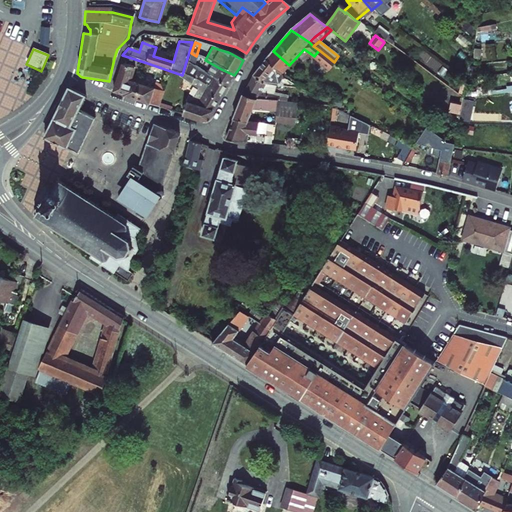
[(319,50),(314,56),(329,68),(334,62),(319,50)]
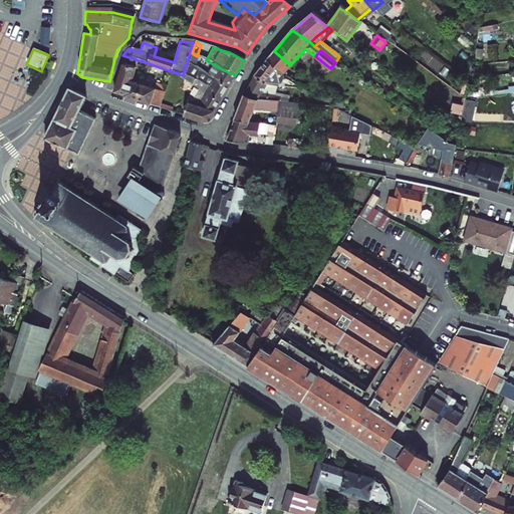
[(274,51),(267,60),(276,68),(282,74),(290,65),(274,51)]
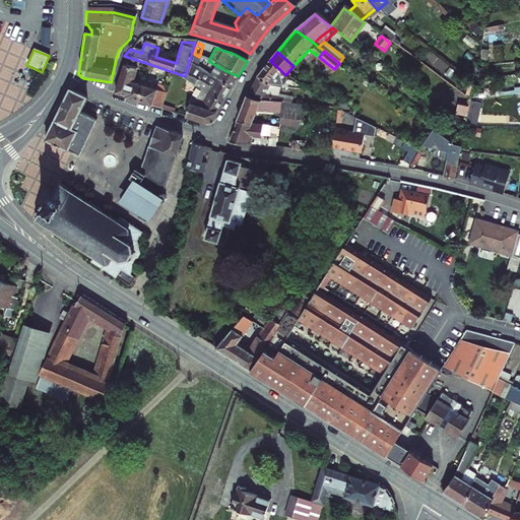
[(194,54),(191,64),(201,71),(204,59),(199,57),(194,54)]
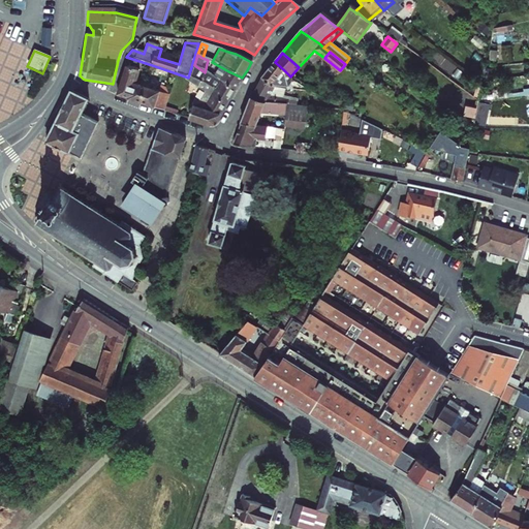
[(268,70),(261,78),(271,86),(277,79),(280,82),(285,75),(283,72),(284,70),(275,62),(268,70)]
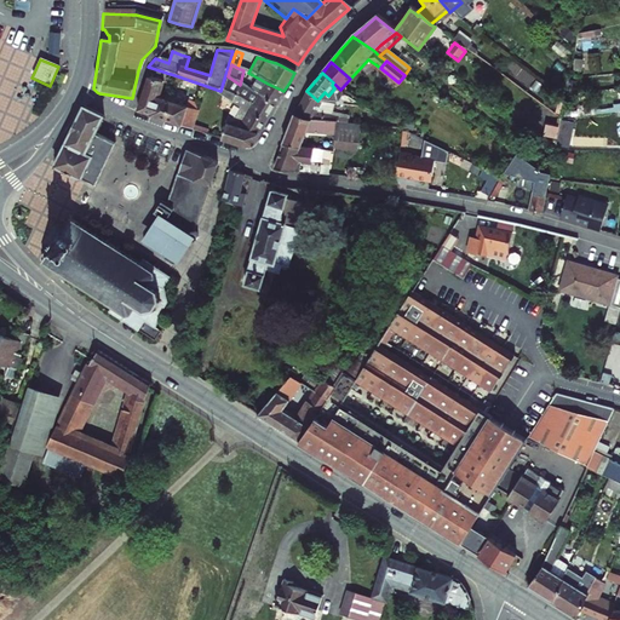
[(240,85),(228,76),(225,84),(223,92),(236,96),(256,107),(250,119),(265,124),(274,109),(258,101),(259,99),(240,85)]
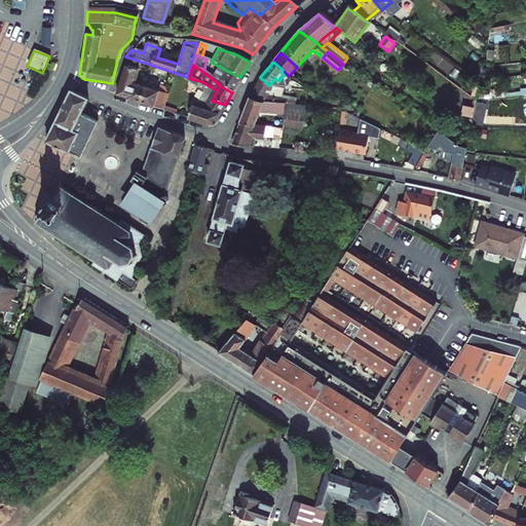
[(128,101),(135,81),(137,70),(123,67),(120,81),(117,97),(128,101)]
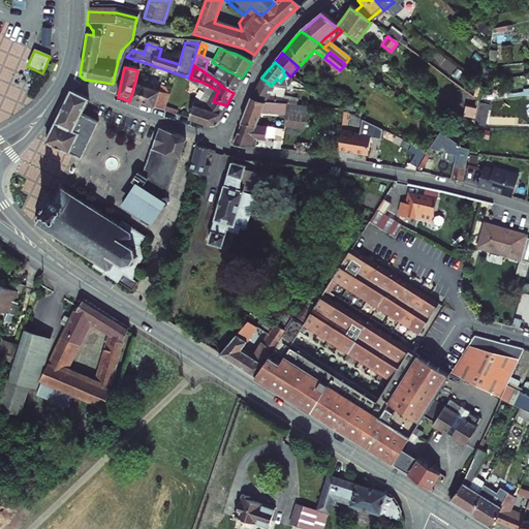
[(228,71),(221,85),(235,91),(239,85),(242,78),(228,71)]
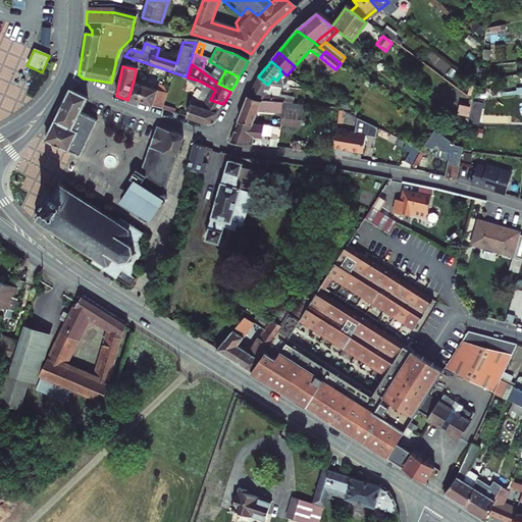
[(253,87),(248,98),(262,101),(282,103),(290,104),(290,100),(264,94),(268,86),(267,85),(258,76),(253,87)]
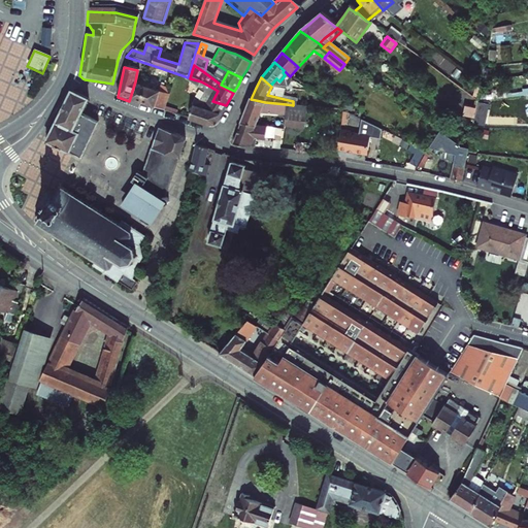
[(129,101),(155,109),(160,93),(140,87),(141,84),(135,81),(129,101)]
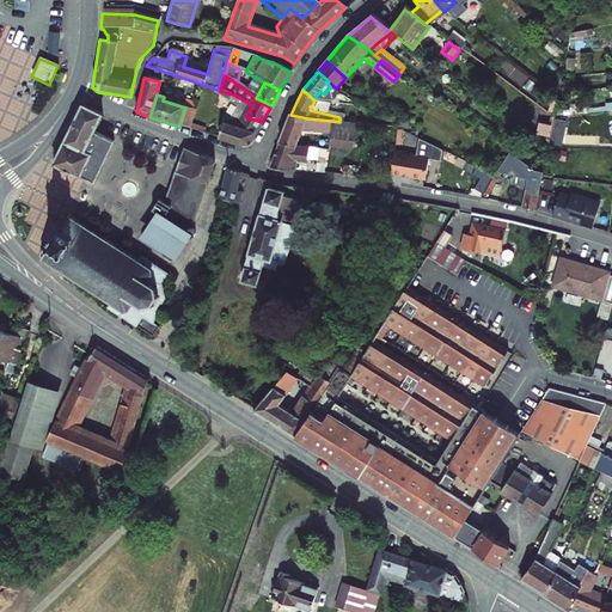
[(83,157),(93,134),(102,118),(83,108),(63,147),(83,157)]
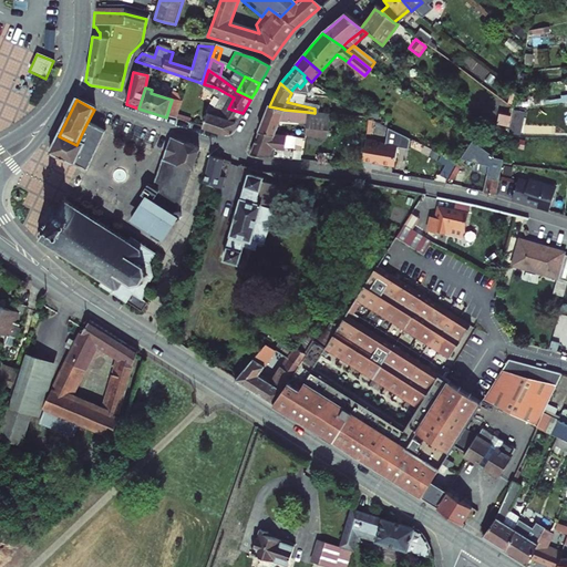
[(166,117),(175,120),(181,103),(172,100),(166,117)]
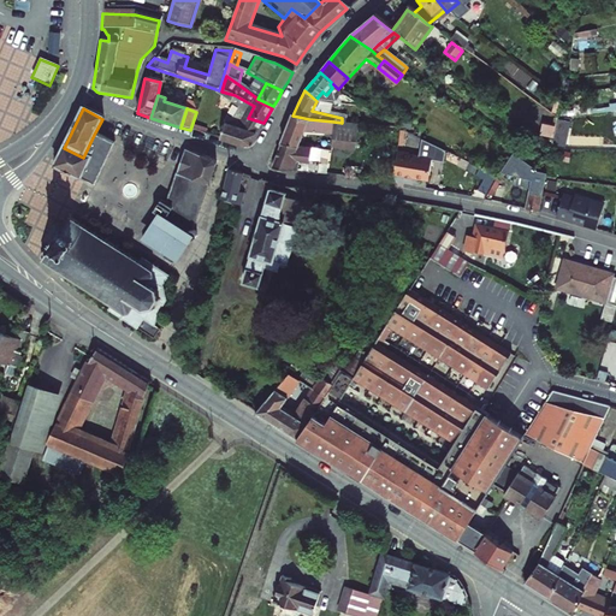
[(286,130),(282,146),(301,148),(304,131),(315,134),(317,130),(332,132),(333,122),(309,119),(292,116),(286,130)]
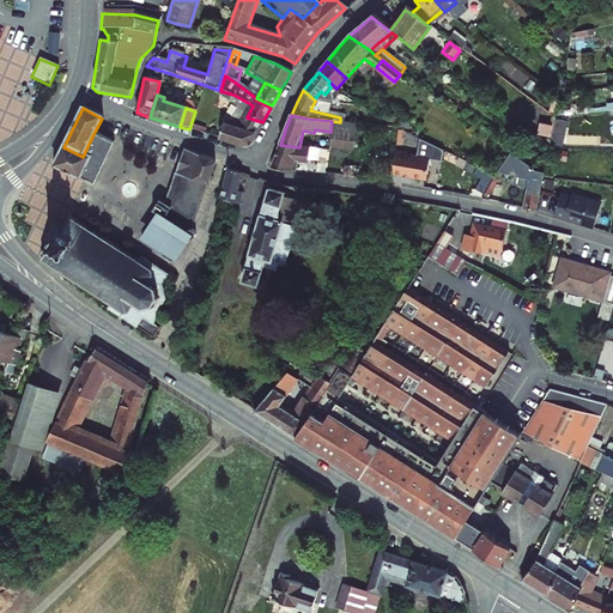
[(392,116),(389,127),(395,128),(402,119),(392,116)]
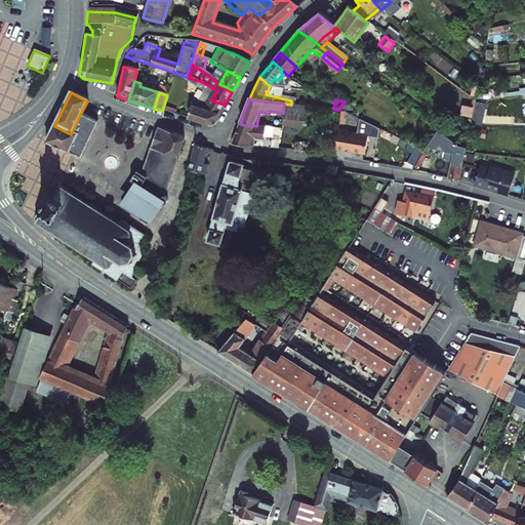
[(193,105),(188,120),(209,126),(214,125),(225,105),(211,101),(207,109),(193,105)]
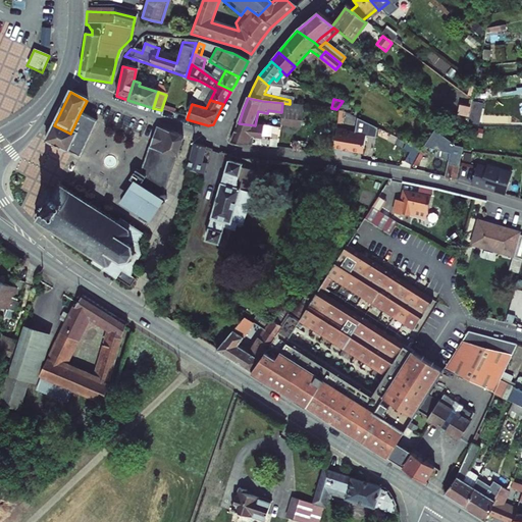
[(470,102),(470,124),(481,124),(482,102),(470,102)]
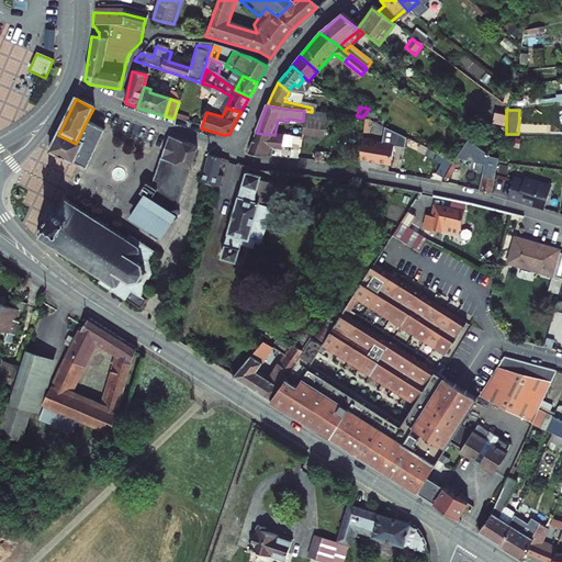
[(312,112),(304,111),(303,121),(302,135),(325,137),(327,113),(312,112)]
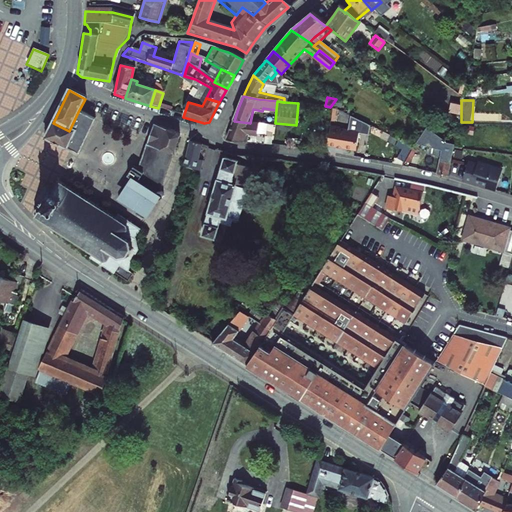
[(78,112),(69,131),(53,123),(44,141),(65,152),(66,150),(76,155),(93,120),(78,112)]
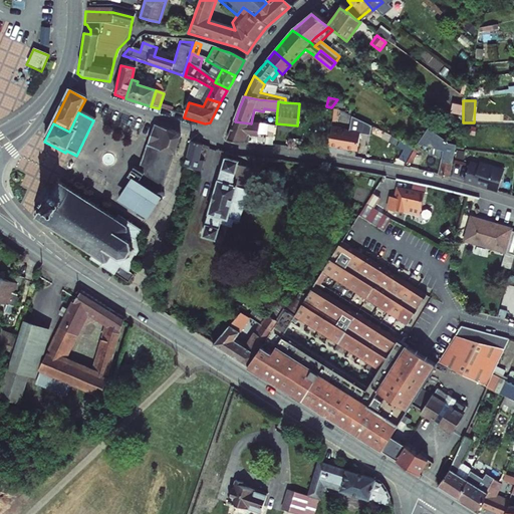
[(227,142),(266,146),(267,137),(260,137),(261,125),(251,123),(235,121),(231,132),(227,142)]
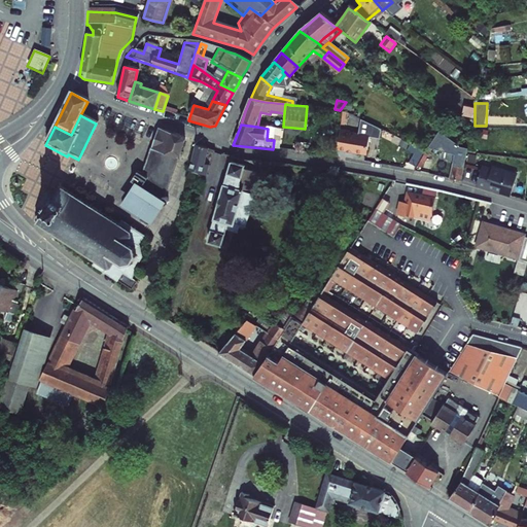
[(177,164),(176,157),(180,155),(185,141),(183,137),(159,129),(152,149),(151,149),(140,175),(136,172),(130,181),(135,185),(120,209),(148,225),(162,206),(164,206),(165,206),(166,206),(167,205),(168,204),(168,203),(168,202),(168,201),(167,200),(167,199),(166,198),(177,164)]
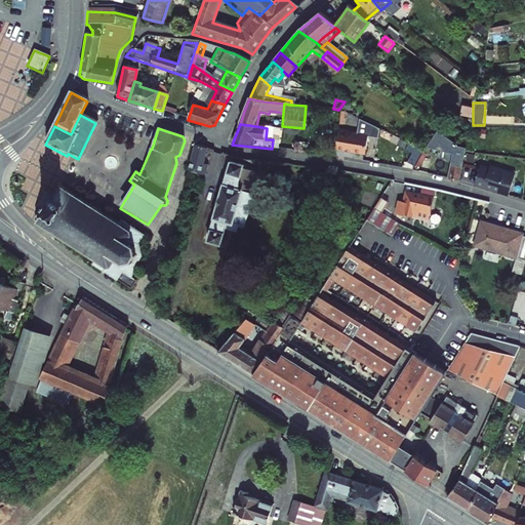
[(336,130),(334,151),(363,153),(365,134),(346,132),(346,131),(336,130)]
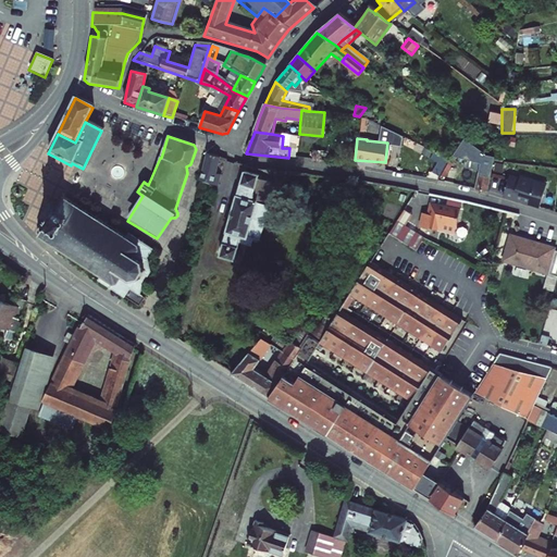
[(483,149),(475,144),(472,157),(481,158),(477,189),(482,190),(489,192),(494,160),(494,157),(486,156),(487,152),(483,149)]
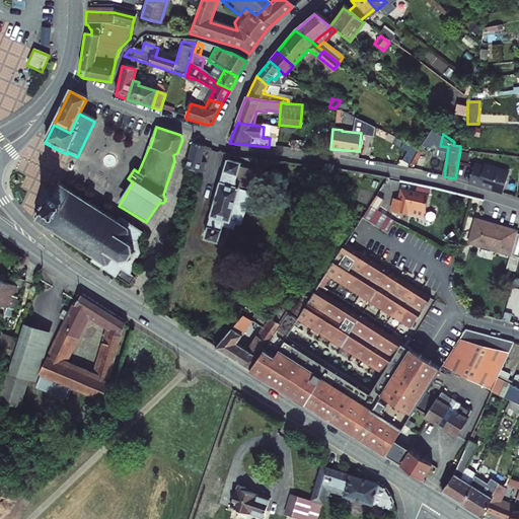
[(193,143),(186,168),(202,172),(205,162),(200,161),(204,146),(193,143)]
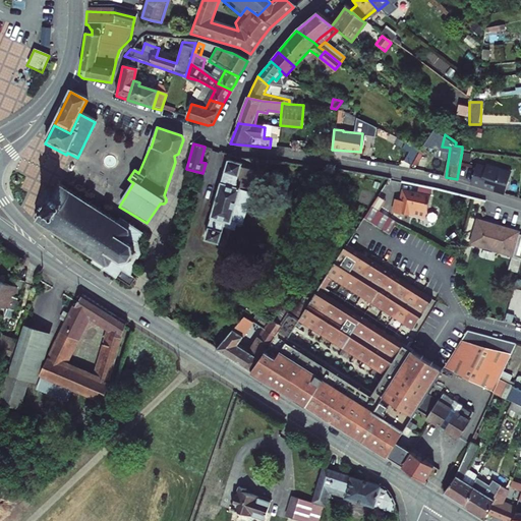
[(404,167),(411,170),(421,153),(408,146),(406,151),(411,153),(404,167)]
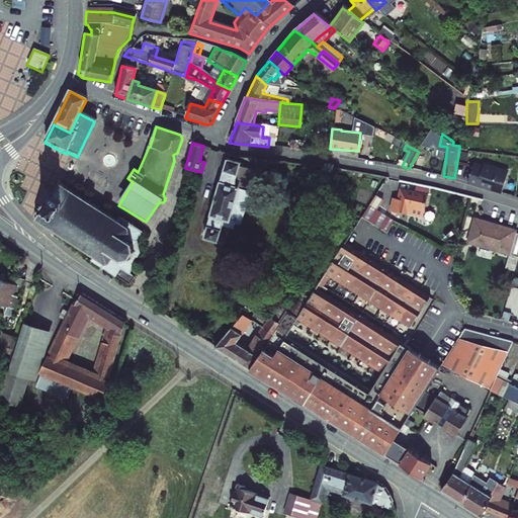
[(227,158),(206,238),(221,241),(225,226),(236,229),(238,222),(244,223),(252,190),(248,189),(249,187),(241,184),(244,174),(238,172),(241,162),(227,158)]
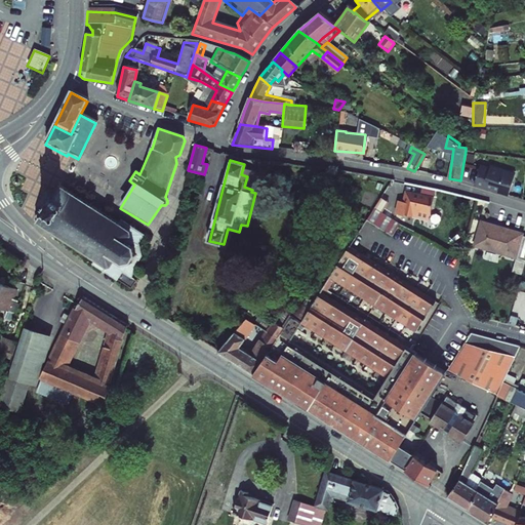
[(489,166),(480,163),(475,184),(491,188),(510,193),(517,171),(490,163),(489,166)]
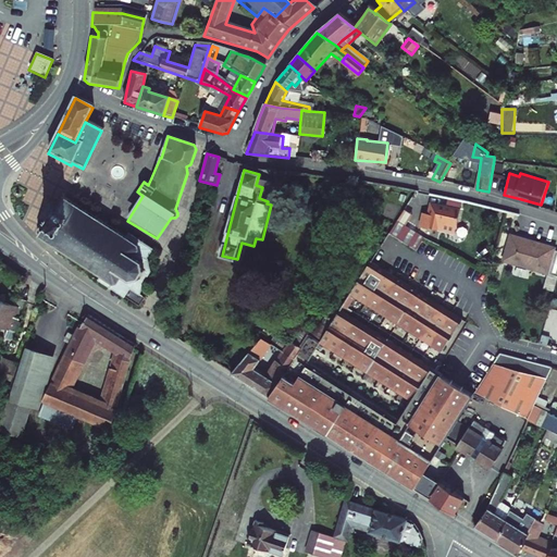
[(40,225),(33,237),(97,276),(93,282),(120,300),(121,299),(136,308),(140,299),(138,298),(140,286),(150,280),(143,263),(149,251),(123,235),(121,239),(58,199),(50,210),(49,209),(39,224),(40,225)]
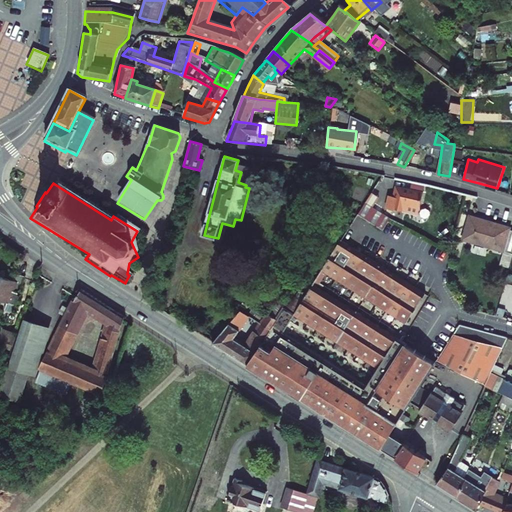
[(417,196),(391,189),(389,194),(388,198),(383,197),(380,210),(388,212),(389,211),(412,217),(417,196)]
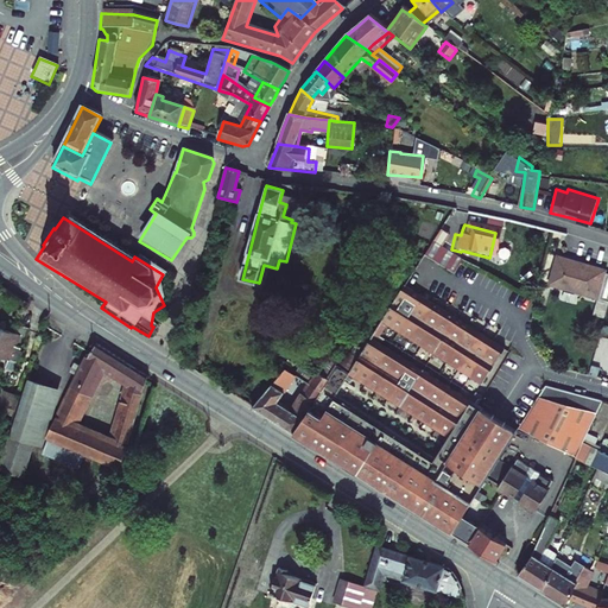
[(448,248),(431,239),(426,246),(443,255),(448,248)]
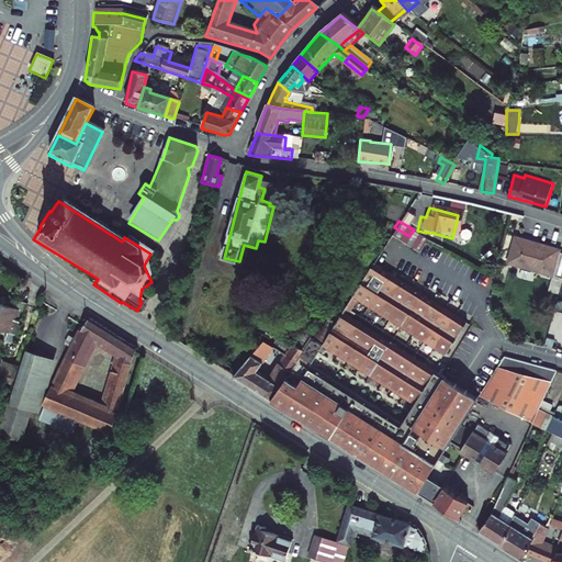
[(418,254),(426,243),(418,238),(417,240),(409,236),(394,227),(389,237),(418,254)]
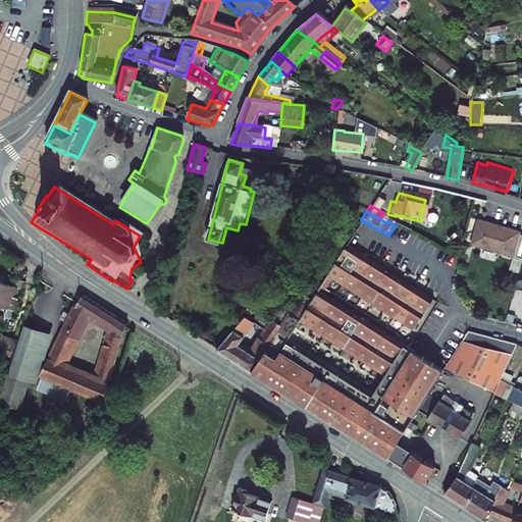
[(517,237),(474,224),(468,248),(521,263),(521,261),(521,240),(517,239),(517,237)]
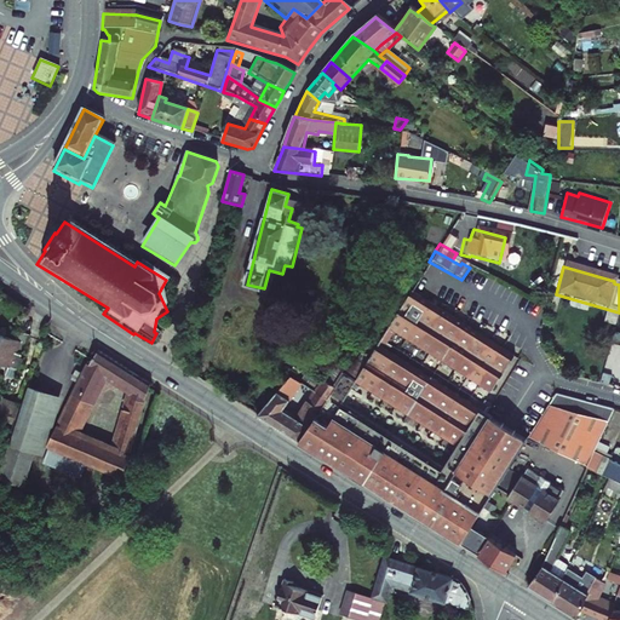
[(509,355),(409,293),(386,328),(487,390),(509,355)]
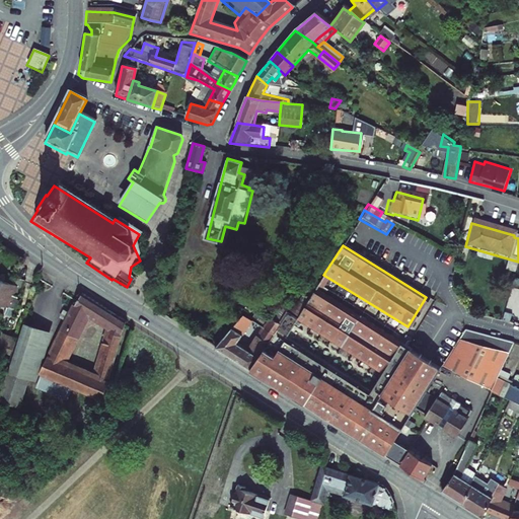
[(171,255),(172,253),(172,251),(172,249),(171,248),(169,247),(167,246),(165,246),(164,248),(162,249),(162,251),(162,253),(163,255),(165,256),(167,256),(169,256),(171,255)]
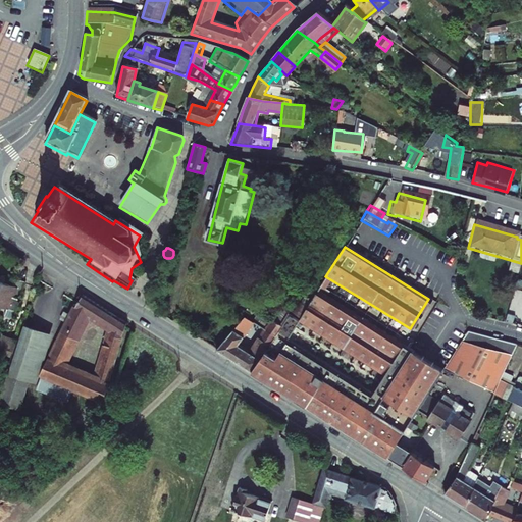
[(0,283),(0,307),(12,311),(19,284),(14,282),(10,281),(8,286),(0,283)]
